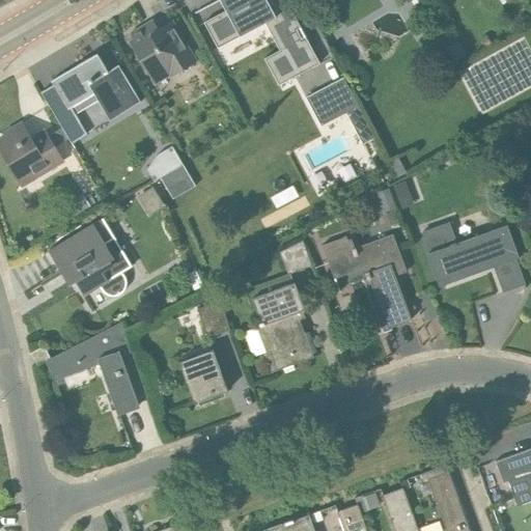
[(220,0),(227,12),(205,24),(219,50),(267,24),(281,52),(267,60),(280,87),(322,65),(307,38),(303,40),(298,31),(302,29),(286,0),(220,0)]
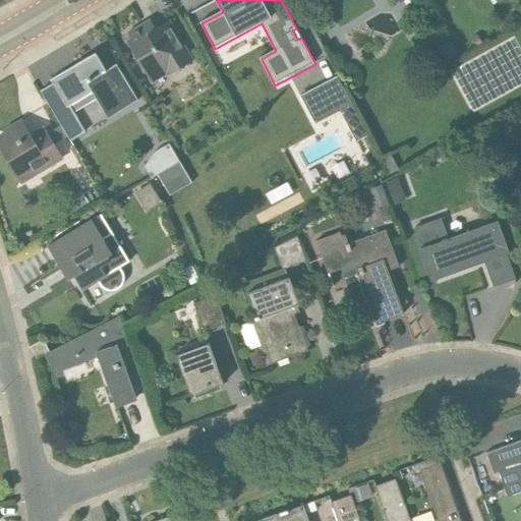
[(192,61),(169,21),(155,30),(154,26),(147,31),(143,24),(127,34),(130,39),(127,42),(153,85),(192,61)]
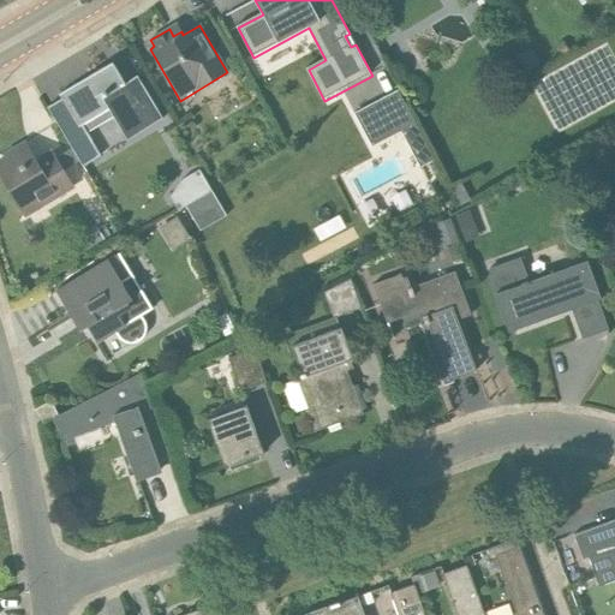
[(563,42),(557,45),(563,57),(569,53),(563,42)]
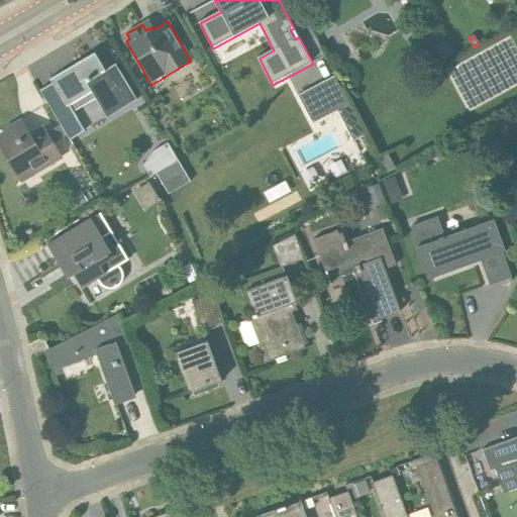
[(455,54),(446,40),(434,47),(443,62),(455,54)]
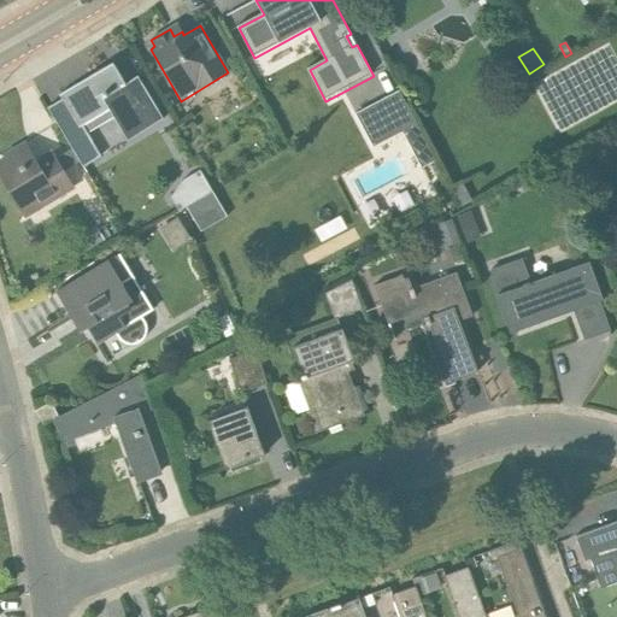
[(133,95),(113,63),(59,95),(62,99),(48,107),(75,154),(88,146),(80,129),(109,111),(125,140),(163,118),(145,87),(133,95)]
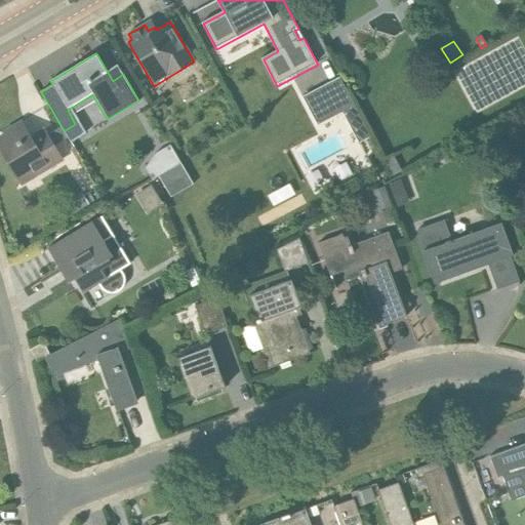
[(373,138),(341,77),(304,97),(319,127),(344,115),(360,146),(373,138)]
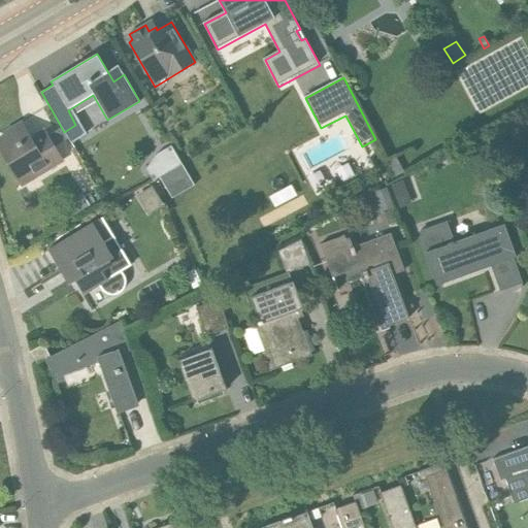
[(35,144),(22,124),(6,133),(7,135),(0,138),(0,147),(14,172),(22,186),(37,176),(63,161),(48,136),(35,144)]
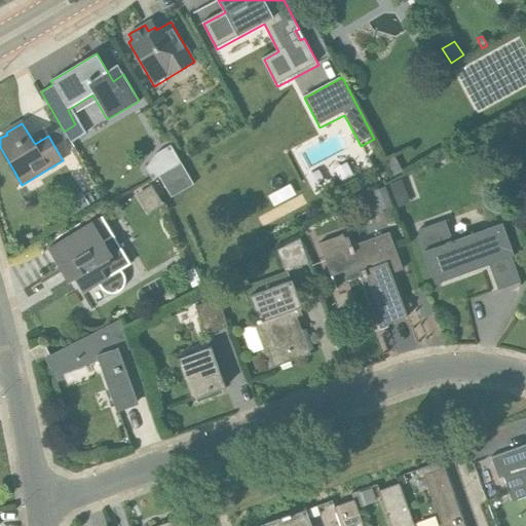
[(170,145),(156,153),(166,172),(181,162),(170,145)]
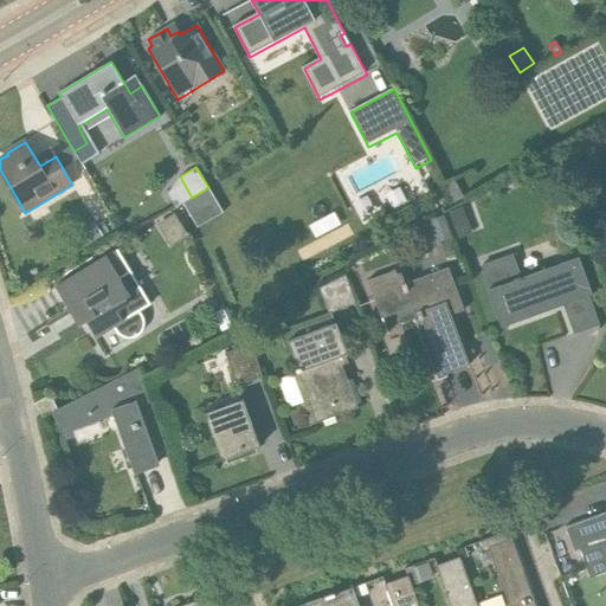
[(444,185),(453,202),(463,198),(453,180),(444,185)]
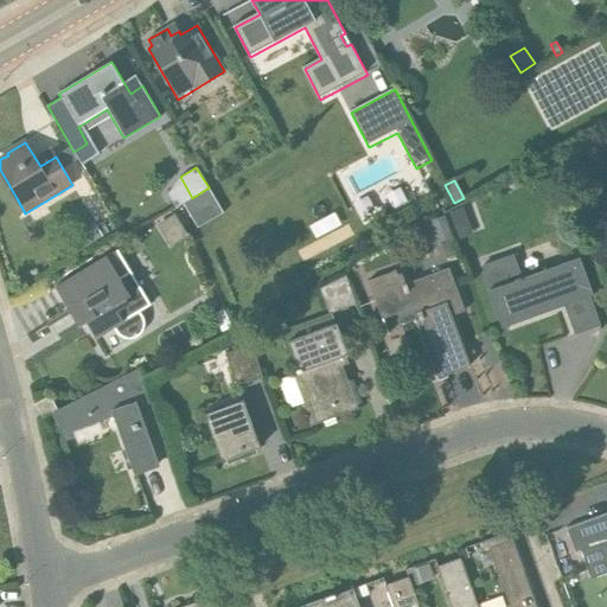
[(453,225),(466,221),(461,208),(448,212),(453,225)]
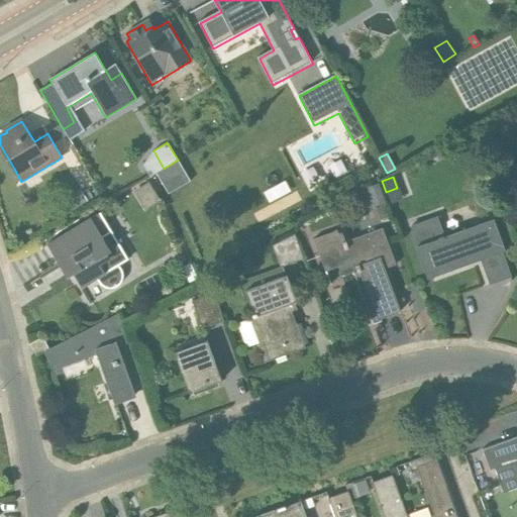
[(147,210),(163,201),(151,183),(136,192),(147,210)]
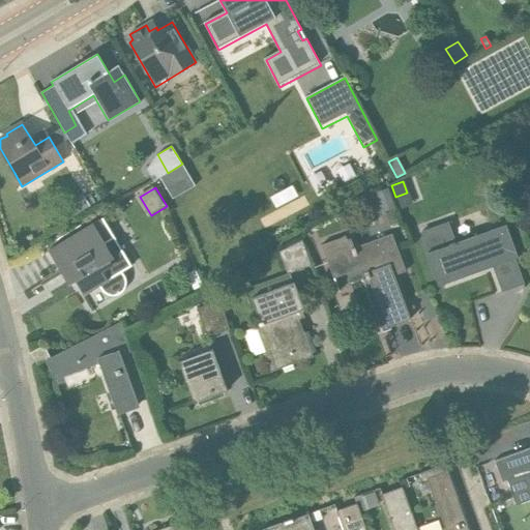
[(381,213),(395,208),(388,187),(374,193),(381,213)]
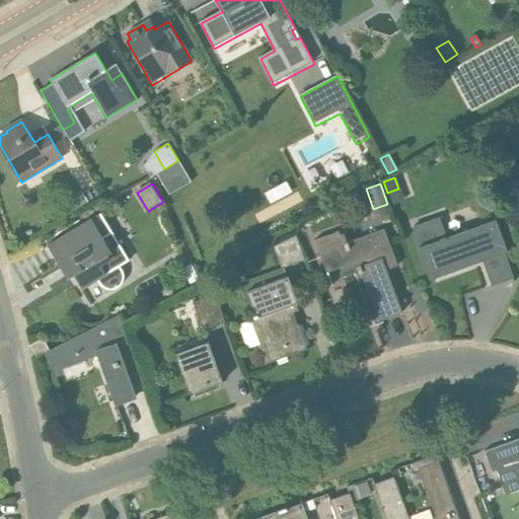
[(82,193),(58,207),(65,219),(89,205),(82,193)]
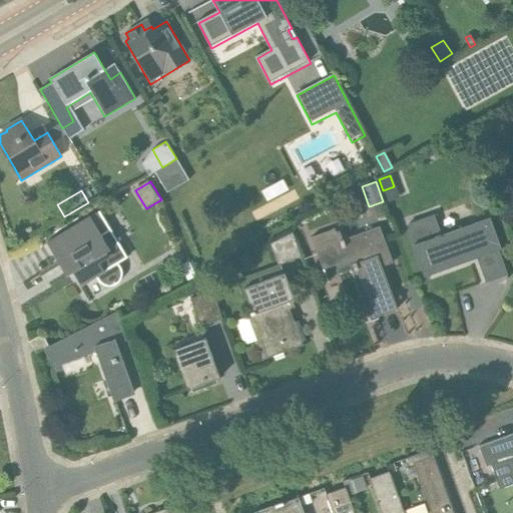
[(122,273),(120,268),(118,264),(127,259),(100,211),(47,243),(67,277),(73,273),(81,286),(96,277),(98,281),(102,285),(106,287),(110,287),(114,286),(118,284),(120,281),(122,277),(122,273)]
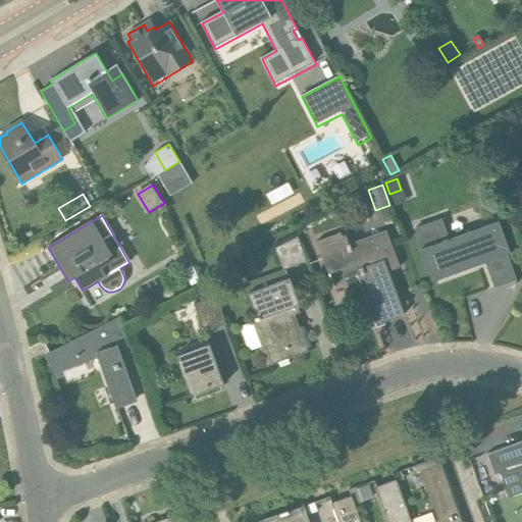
[(449,239),(441,219),(415,228),(422,250),(423,250),(434,281),(485,263),(494,288),(516,280),(496,222),(449,239)]
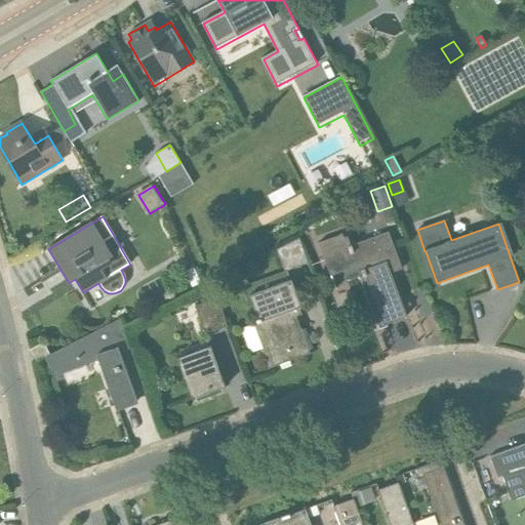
[(400,263),(390,232),(351,246),(348,237),(345,238),(341,234),(337,236),(319,243),(330,274),(355,265),(356,268),(362,265),(385,325),(407,317),(389,267),(400,263)]
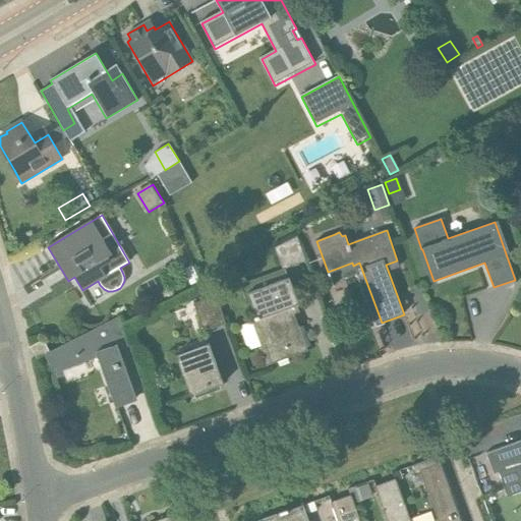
[(299,313),(287,280),(289,280),(285,269),(305,261),(297,238),(276,250),(283,270),(240,285),(245,299),(250,298),(267,345),(261,347),(267,366),(307,351),(294,315),(299,313)]
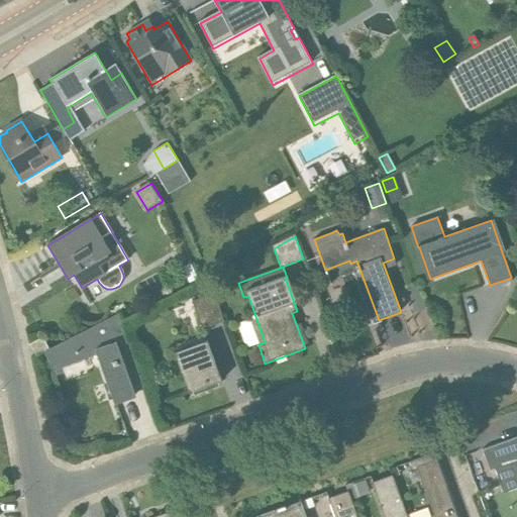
[(196,275),(191,264),(184,268),(189,279),(196,275)]
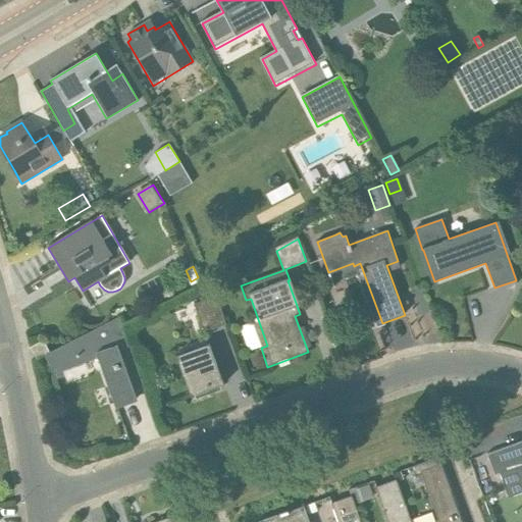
[(205,332),(225,325),(215,297),(194,304),(205,332)]
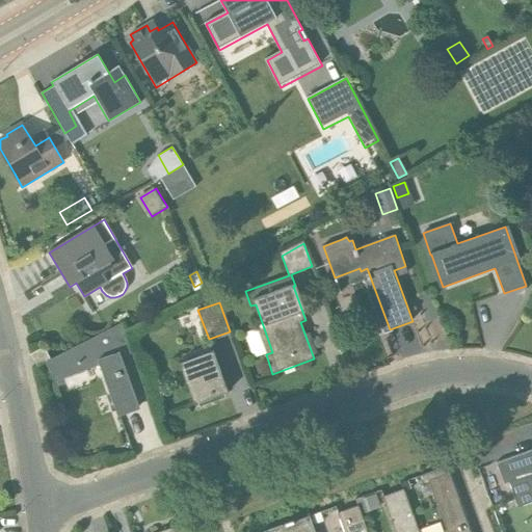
[(138,408),(122,360),(133,355),(122,323),(51,360),(46,362),(55,382),(102,366),(118,415),(138,408)]
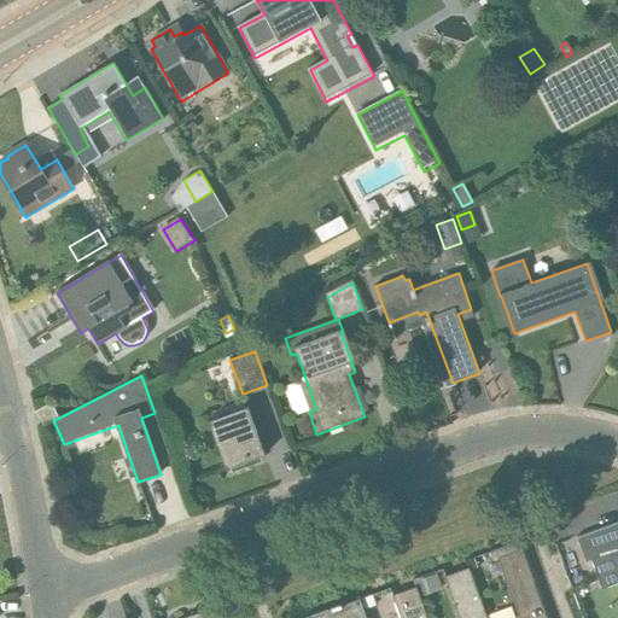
[(36,412),(44,425),(59,418),(52,404),(36,412)]
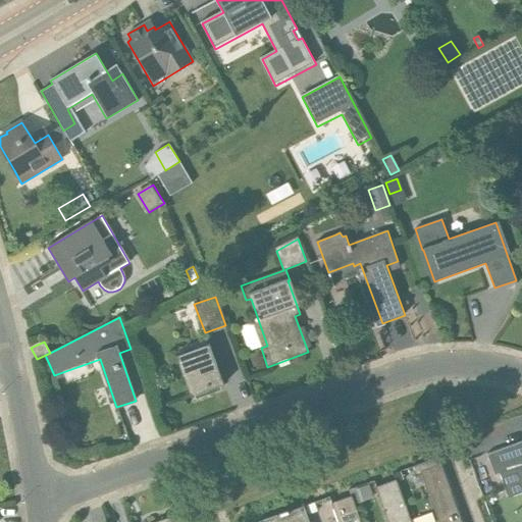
[(192,397),(223,384),(209,346),(176,357),(192,397)]
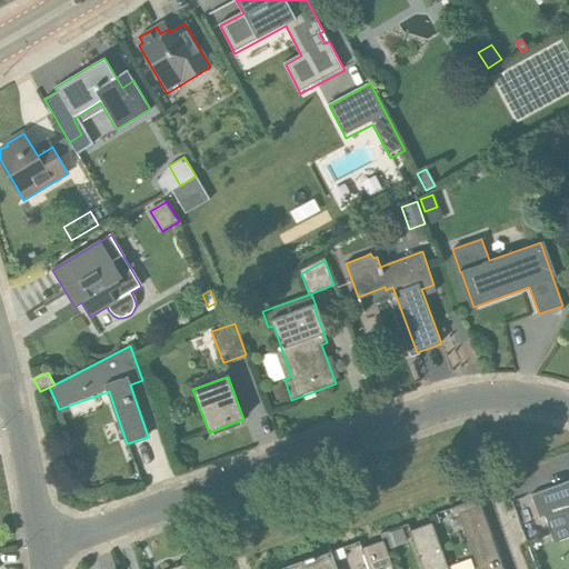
[(568,480),(531,495),(539,518),(545,517),(555,542),(568,537),(568,480)]
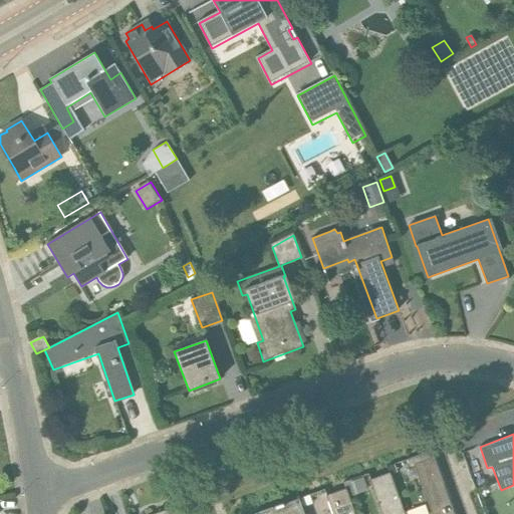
[(427,513),(454,513),(432,451),(413,458),(415,464),(414,465),(431,513),(427,513)]
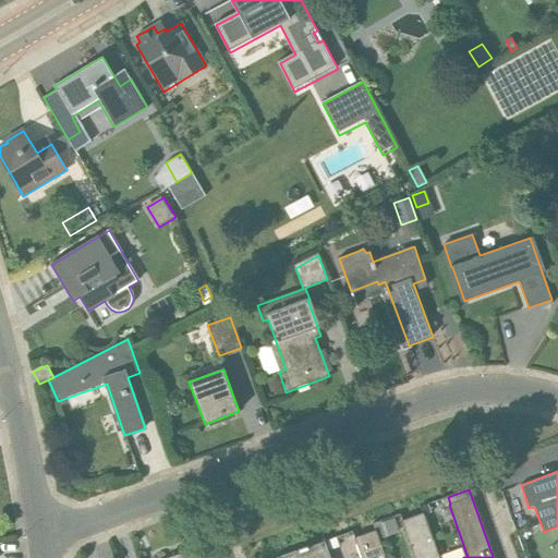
[(423,513),(424,516),(431,512),(427,504),(421,507),(423,513)]
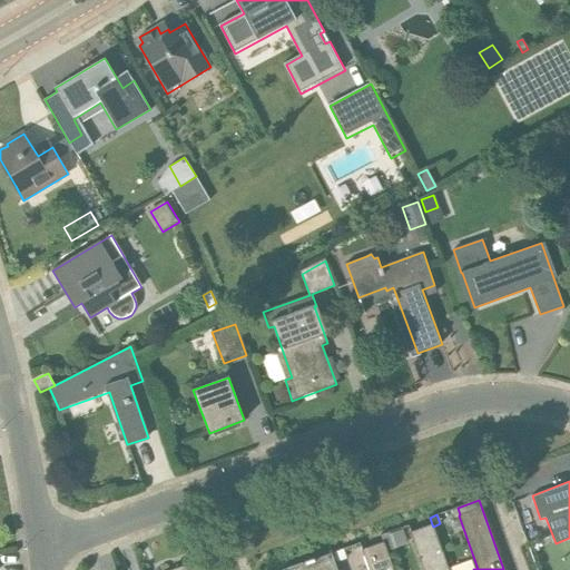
[(449,569),(432,524),(411,532),(410,532),(413,539),(423,569),(449,569)]
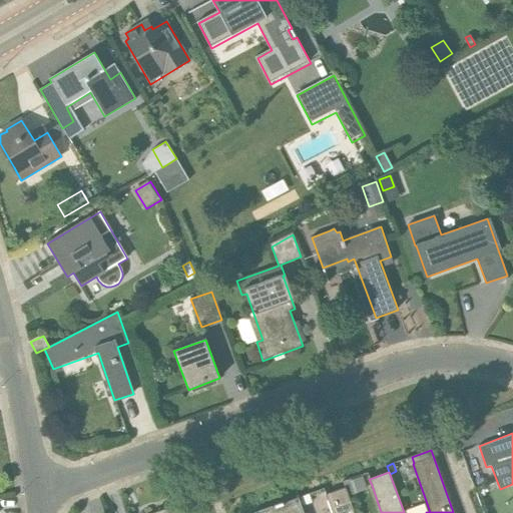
[(346,488),(348,495),(366,489),(362,476),(350,480),(350,479),(343,481),(346,488)]
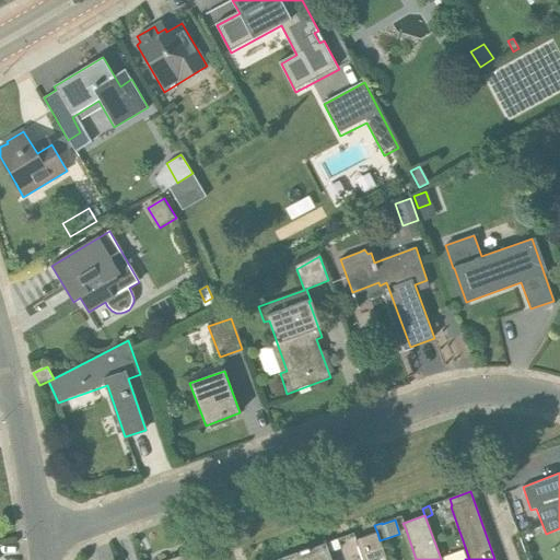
[(386,559),(380,540),(377,533),(356,540),(362,559),(386,559)]
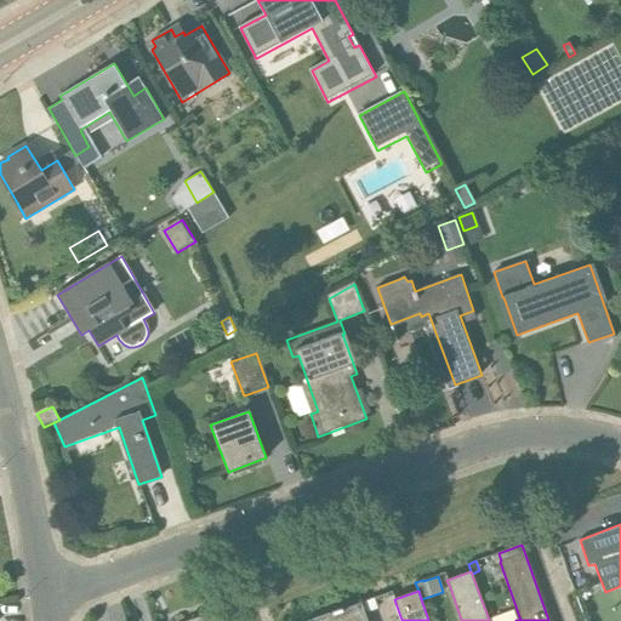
[(374,598),(363,603),(366,613),(377,609),(374,598)]
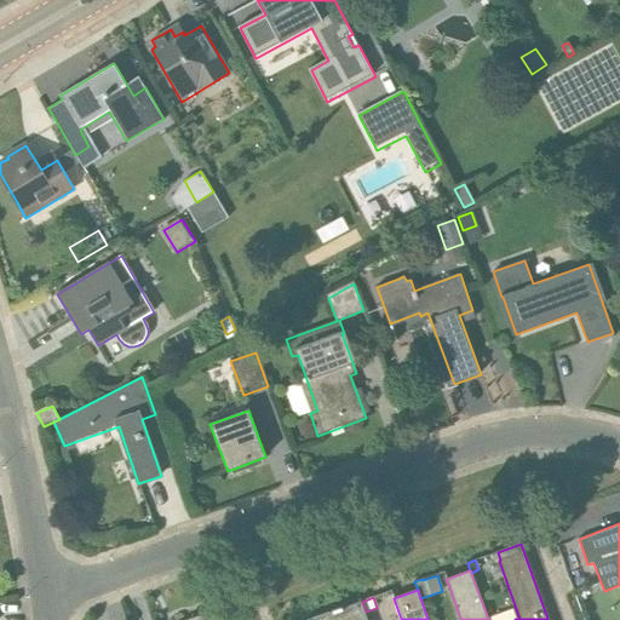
[(367,619),(361,602),(327,614),(328,619),(367,619)]
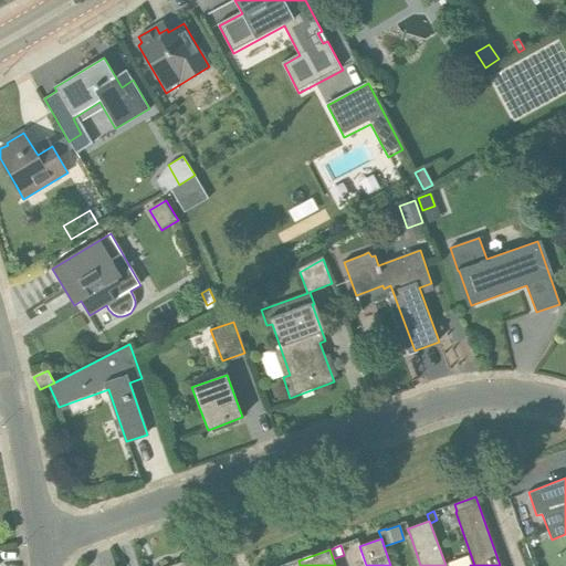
[(210,565),(206,554),(170,565),(210,565)]
